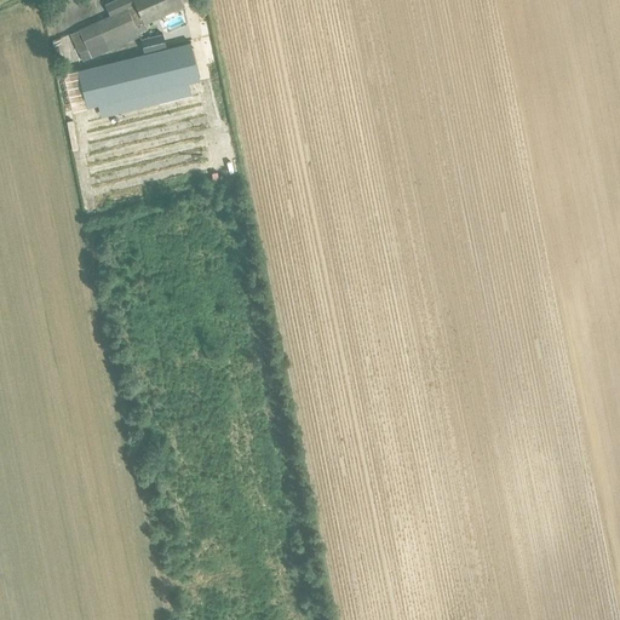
[(70,33),(82,62),(91,58),(93,63),(107,57),(104,52),(112,49),(114,55),(125,50),(126,56),(139,50),(137,45),(141,44),(138,38),(139,36),(139,33),(148,29),(145,23),(184,6),(181,0),(115,0),(104,5),(109,16),(70,33)]
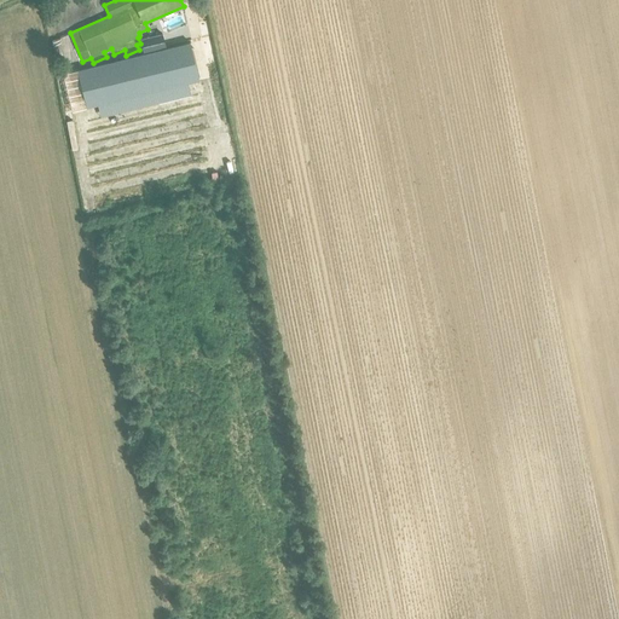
[(140,39),(143,51),(166,46),(162,34),(140,39)]
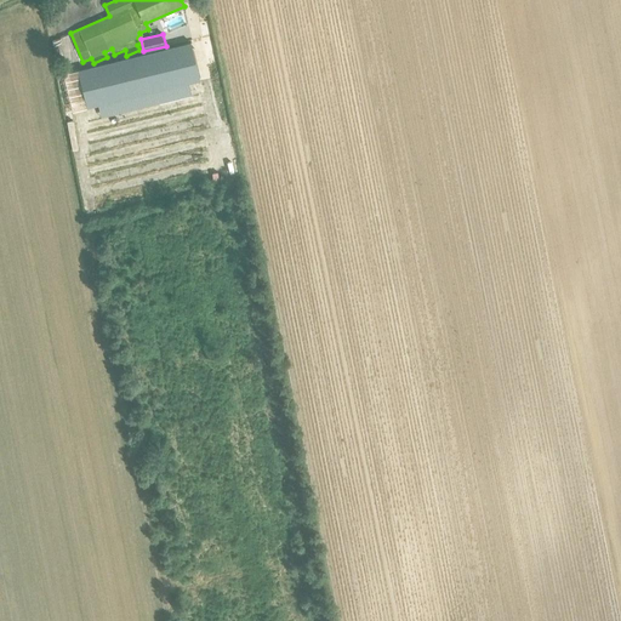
[(64,73),(74,112),(200,80),(191,43),(64,73)]
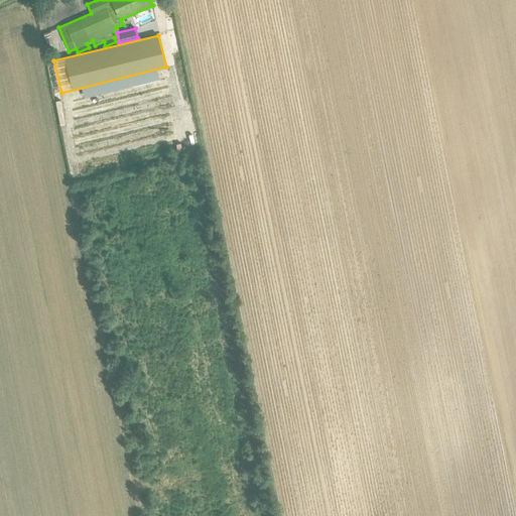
[(72,93),(73,100),(165,77),(163,70),(72,93)]
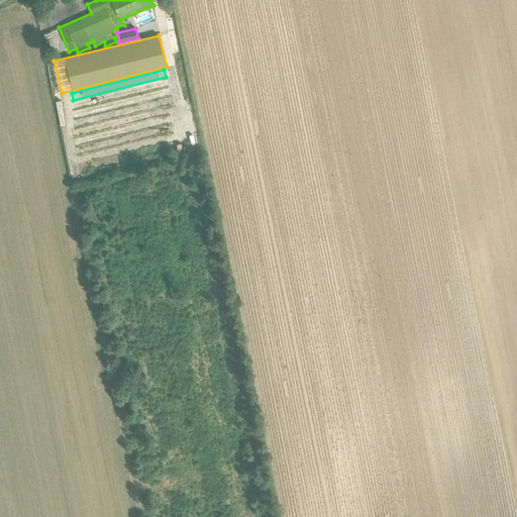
[(72,102),(73,109),(168,86),(166,79),(72,102)]
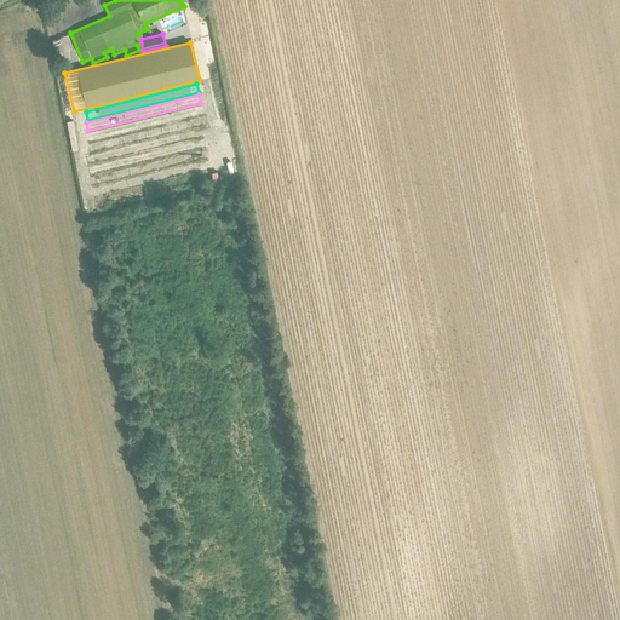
[(79,149),(73,120),(67,121),(73,150),(79,149)]
